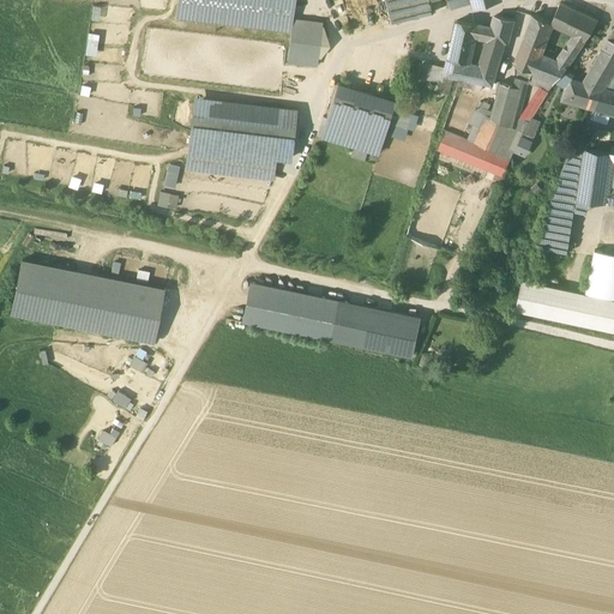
[(293,0),(178,0),(176,16),(290,30),(292,17),(293,0)]
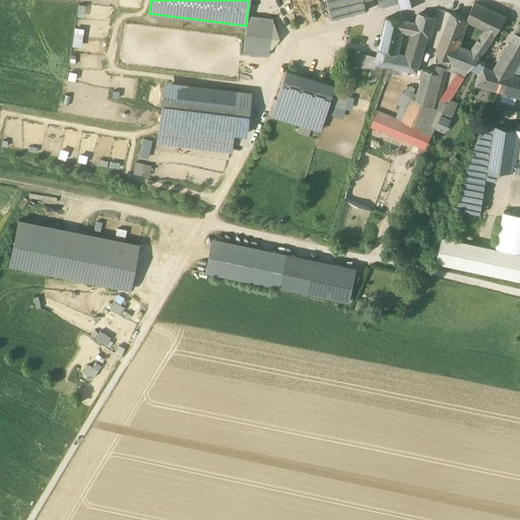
[(345,0),(325,0),(331,19),(349,14),(345,0)]
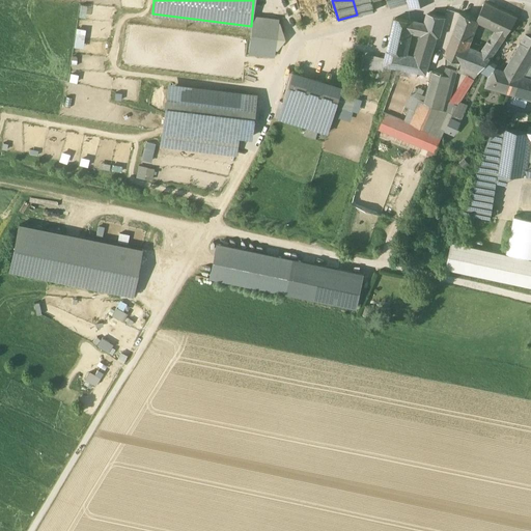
[(353,0),(357,15),(369,11),(365,0),(353,0)]
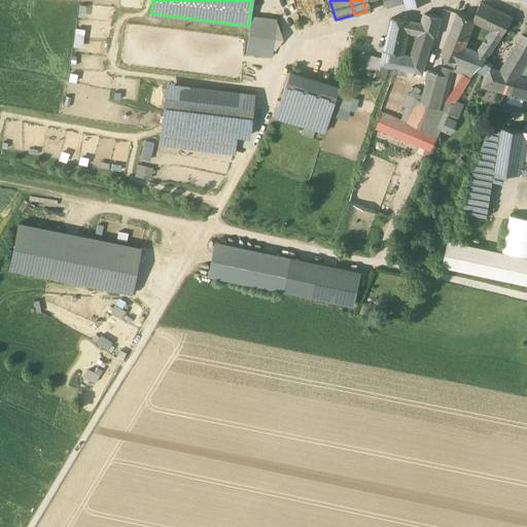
[(514,16),(482,1),(473,19),(475,19),(473,21),(492,30),(502,35),(511,20),(512,20),(514,16)]
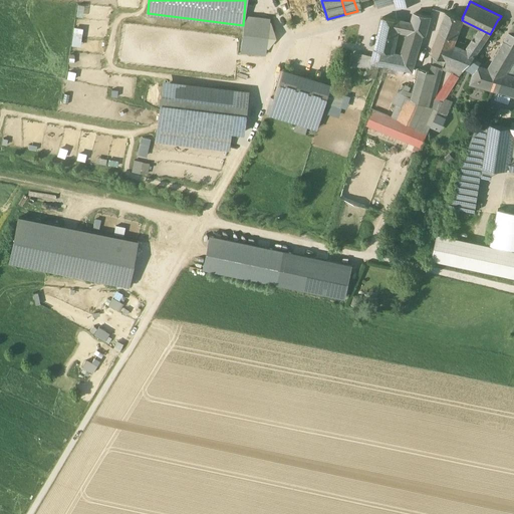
[(462,18),(447,12),(436,39),(452,44),(462,20),(463,18),(462,18)]
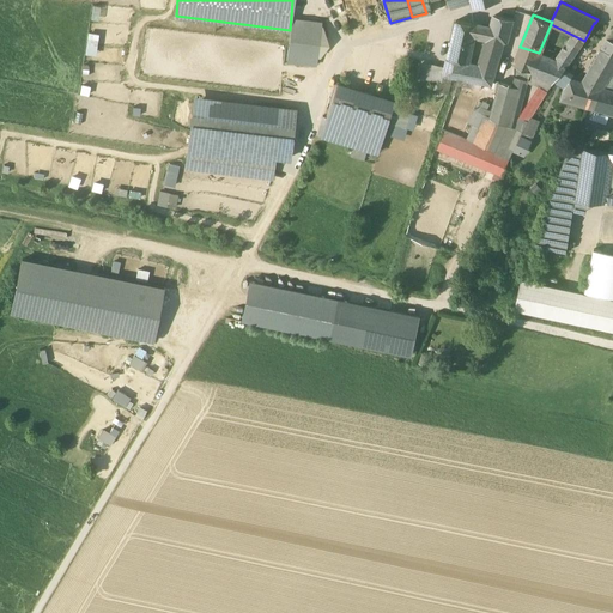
[(514,19),(496,16),(493,17),(491,26),(489,38),(496,40),(504,42),(508,42),(514,19)]
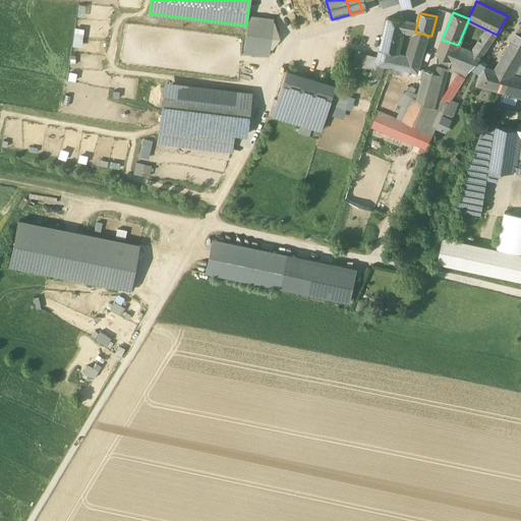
[(271,17),(247,14),(244,48),(268,51),(271,17)]
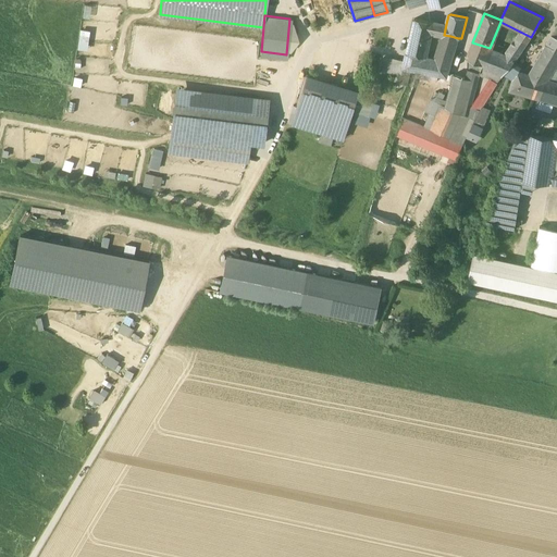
[(433,22),(415,19),(408,52),(425,57),(431,32),(433,22)]
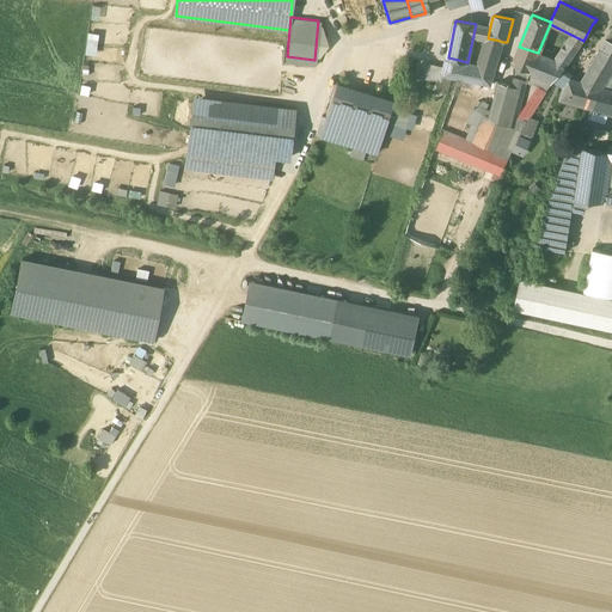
[(490,26),(476,24),(473,35),(488,38),(490,26)]
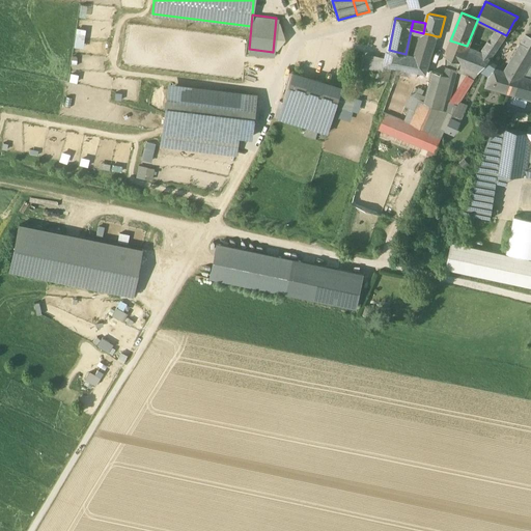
[(76,27),(74,46),(82,47),(85,28),(76,27)]
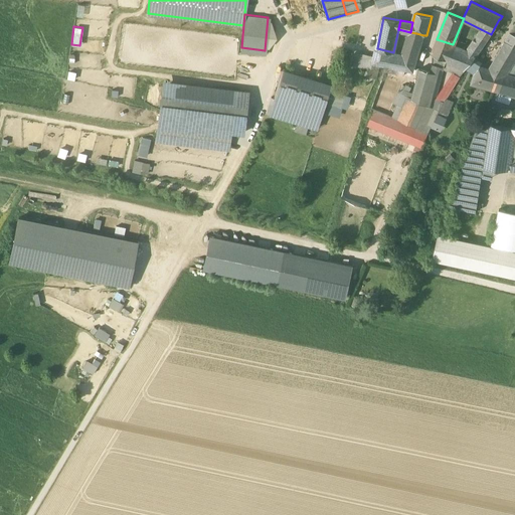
[(481,29),(470,46),(471,52),(470,57),(473,59),(474,59),(491,34),(481,29)]
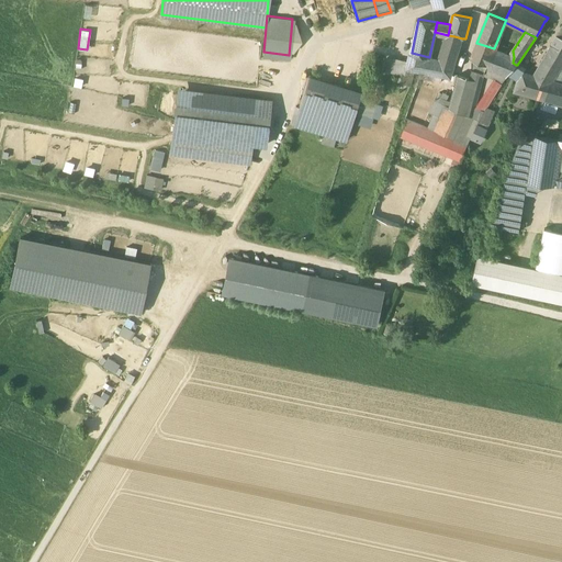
[(448,35),(440,59),(447,60),(454,36),(448,35)]
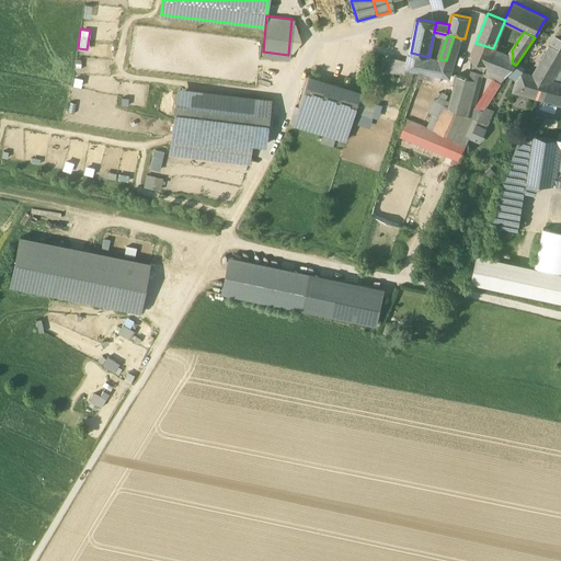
[(454,36),(446,60),(455,63),(461,38),(454,36)]
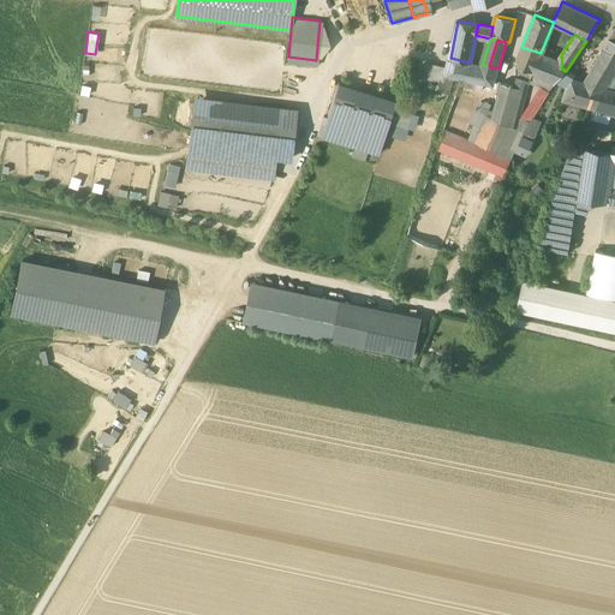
[(555,60),(539,55),(541,53),(521,47),(515,63),(523,66),(547,76),(555,60)]
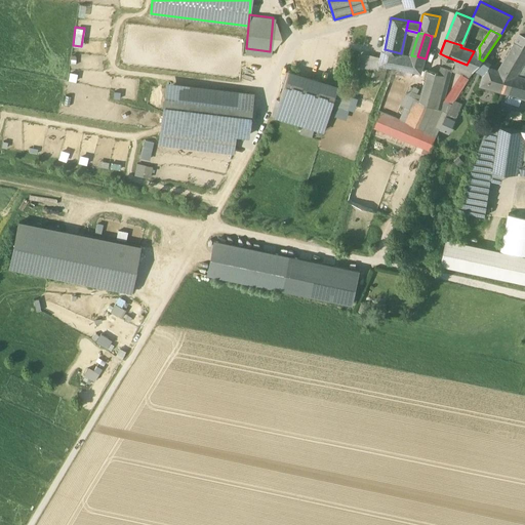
[(524,43),(524,44),(517,40),(513,47),(524,51),(524,43)]
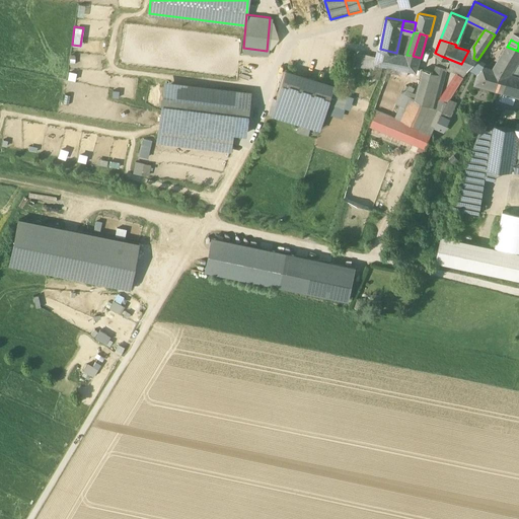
[(518,59),(518,51),(507,47),(495,67),(496,70),(510,74),(518,59)]
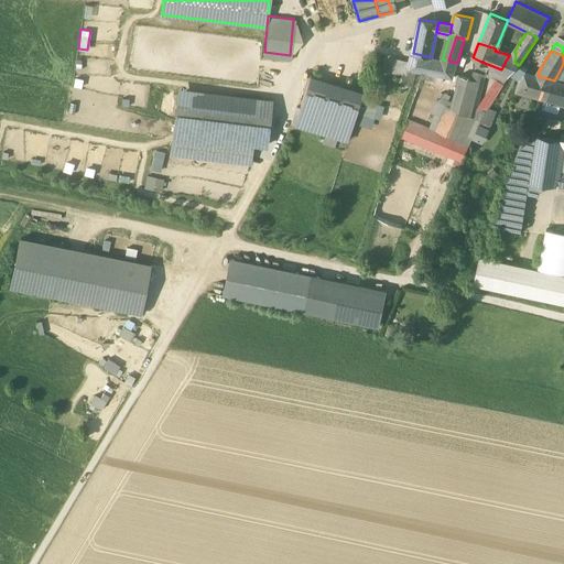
[(431,57),(413,53),(410,69),(416,71),(453,78),(457,63),(448,61),(442,60),(431,57)]
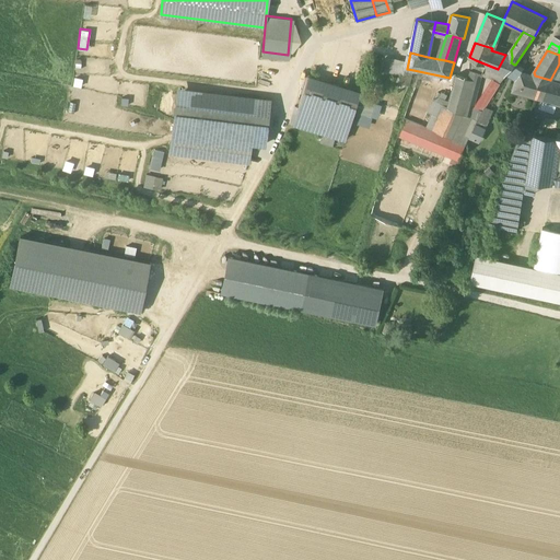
[(505,55),(498,69),(508,73),(514,65),(511,62),(512,57),(505,55)]
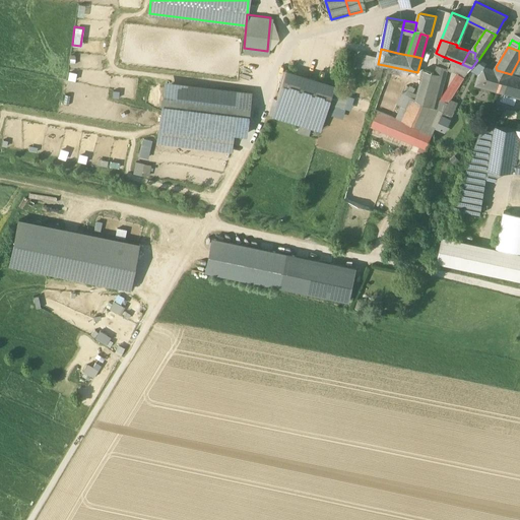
[(462,64),(442,56),(438,65),(447,69),(458,73),(462,64)]
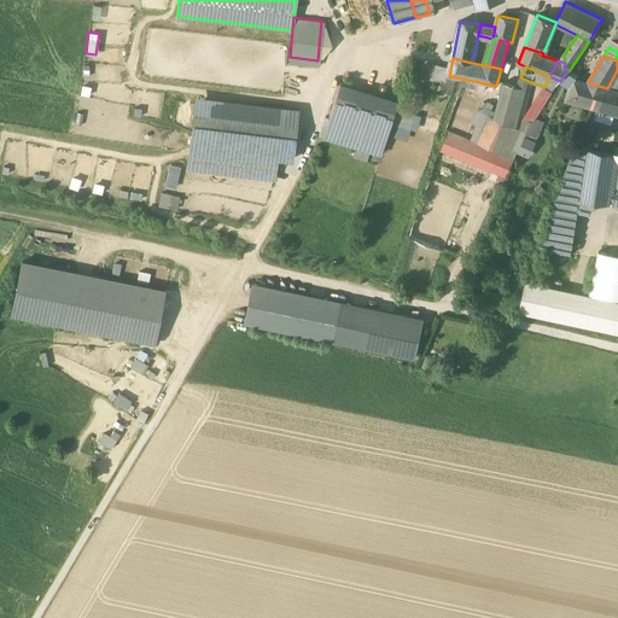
[(569,71),(567,71),(560,81),(559,82),(560,82),(564,85),(569,87),(572,82),(577,76),(569,71)]
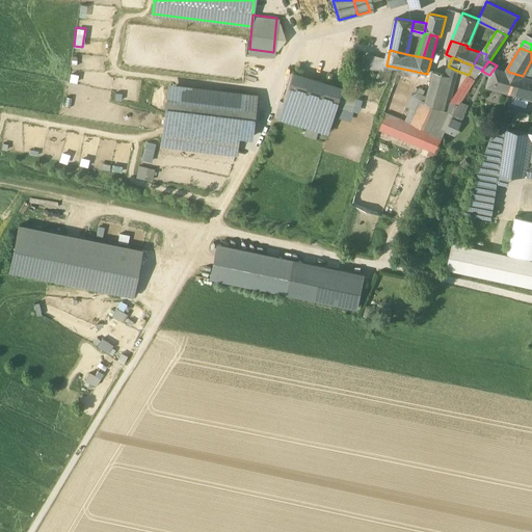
[(387,65),(386,65),(383,72),(381,71),(379,79),(390,81),(393,67),(387,65)]
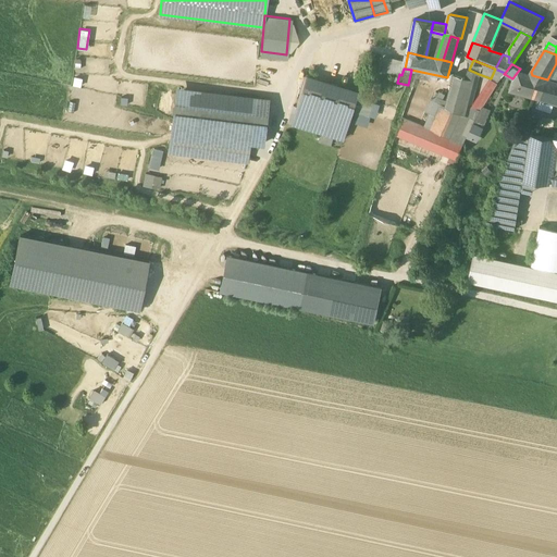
[(505,73),(495,69),(491,78),(498,82),(504,74),(505,73)]
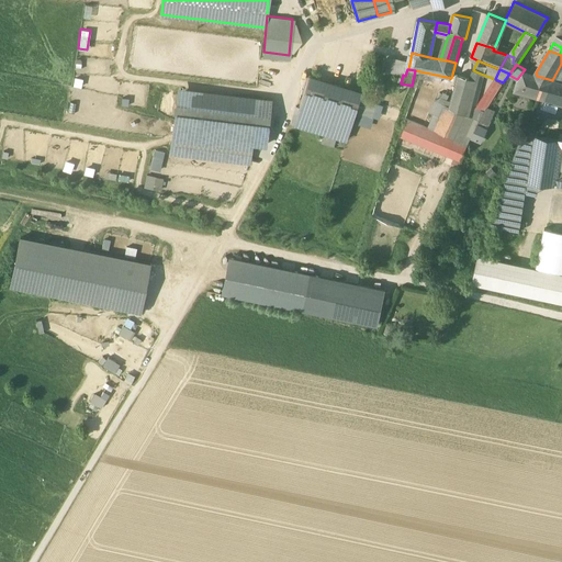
[(434,114),(428,127),(468,144),(469,144),(482,112),(473,109),(483,75),(473,70),(470,78),(459,76),(451,102),(440,98),(435,101),(429,113),(434,114)]
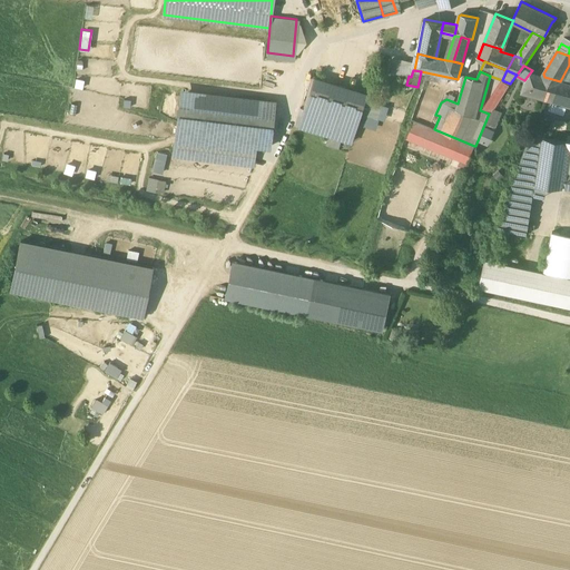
[(528,76),(524,80),(521,94),(544,100),(550,81),(528,76)]
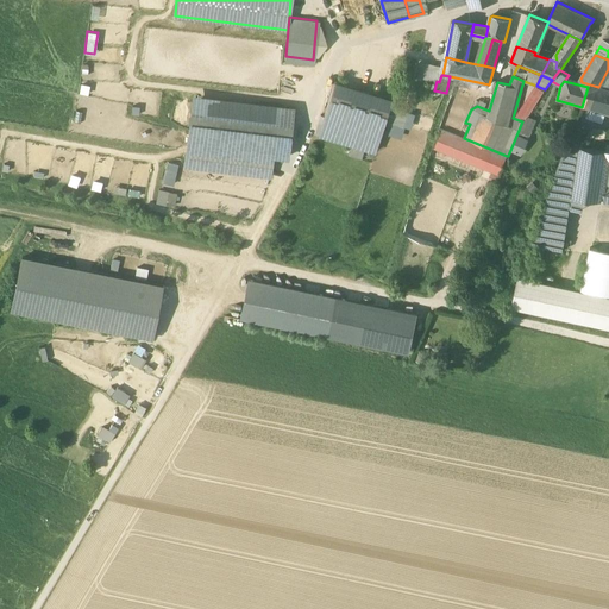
[(391,99),(334,82),(318,135),(376,151),(391,99)]
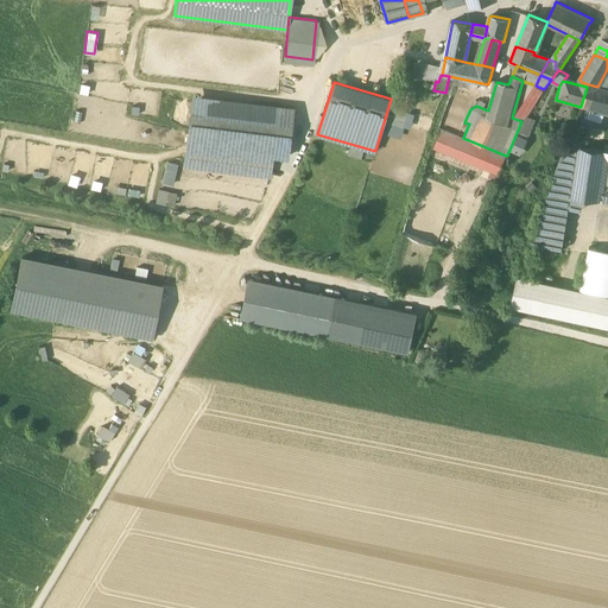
[(607,93),(596,90),(587,87),(581,107),(590,111),(588,119),(601,122),(603,114),(607,114),(607,93)]
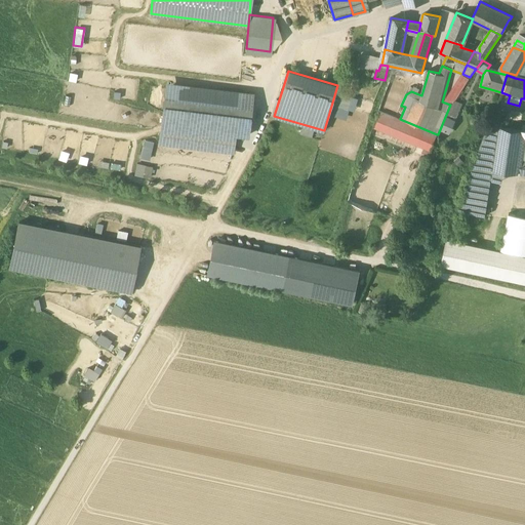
[(239,97),(166,88),(159,143),(233,152),(239,97)]
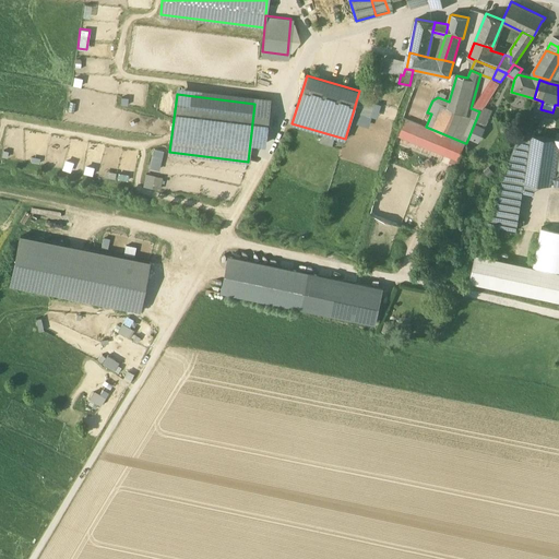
[(399,134),(459,159),(465,143),(426,127),(406,118),(399,134)]
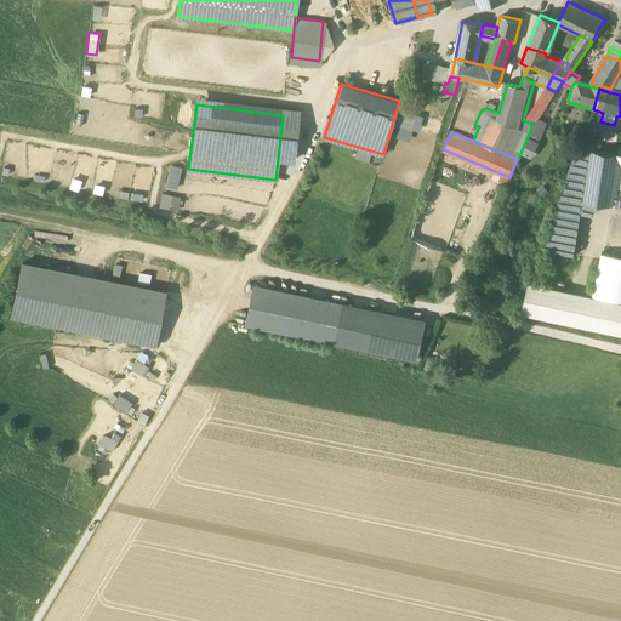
[(619,154),(591,149),(584,201),(611,205),(613,198),(617,165),(619,154)]
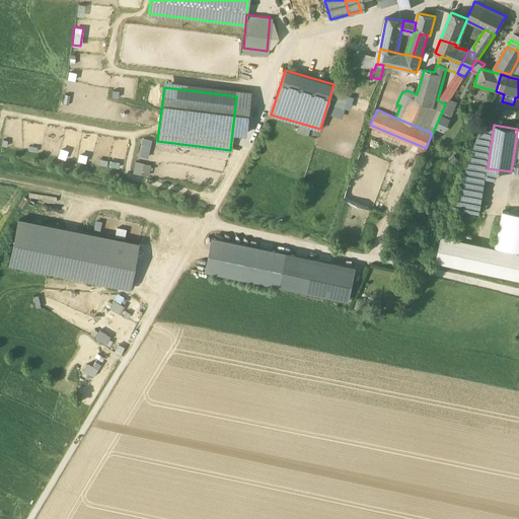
[(346,200),(373,209),(389,162),(362,152),(346,200)]
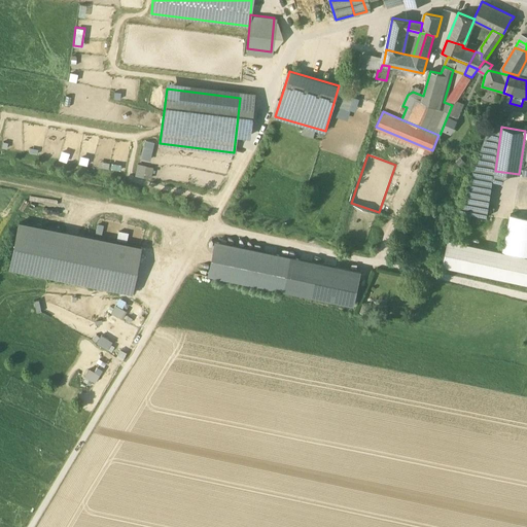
[(137,164),(135,175),(151,178),(153,166),(137,164)]
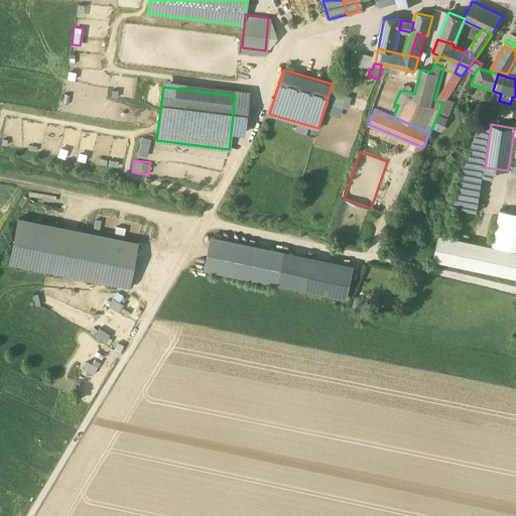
[(515,213),(500,210),(493,246),(515,251),(515,213)]
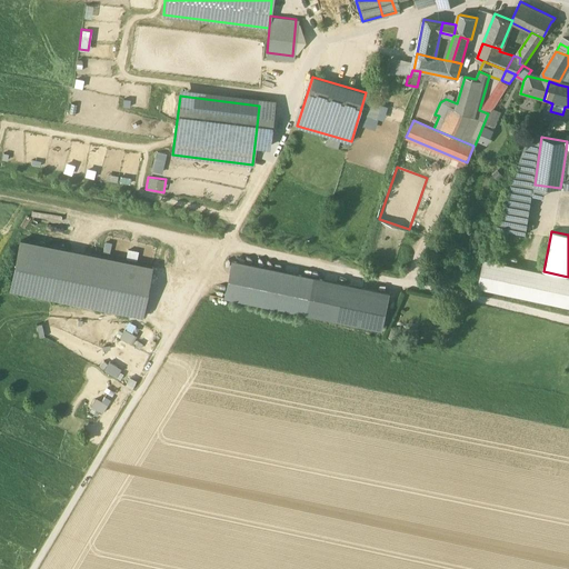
[(157,263),(22,235),(11,286),(145,316),(157,263)]
